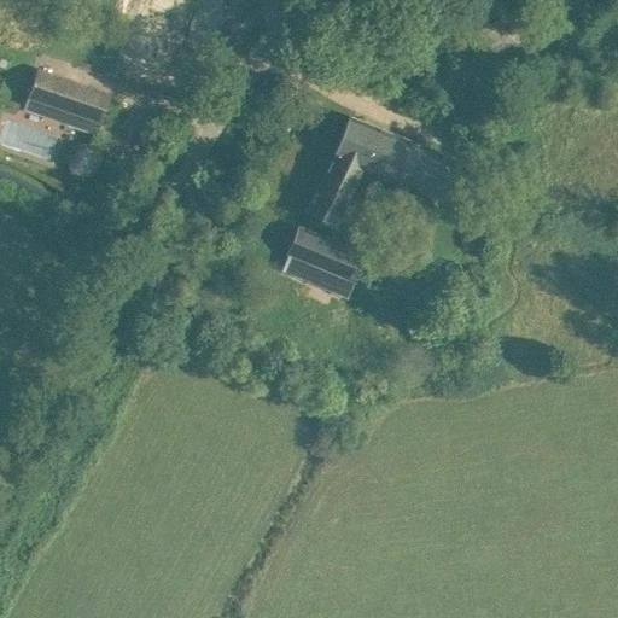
[(143,0),(117,73),(162,88),(192,0),(143,0)]
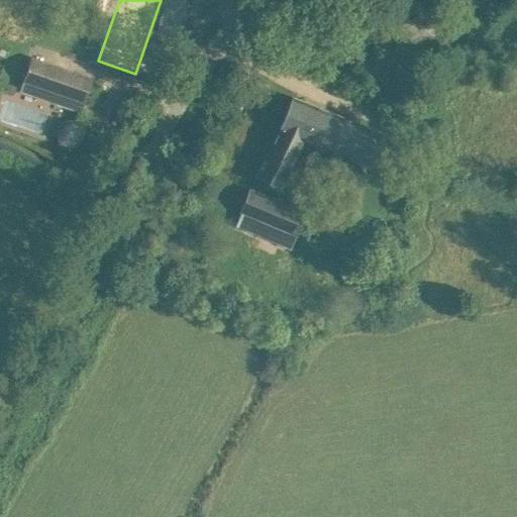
[(22,81),(84,102),(92,80),(30,58),(22,81)]
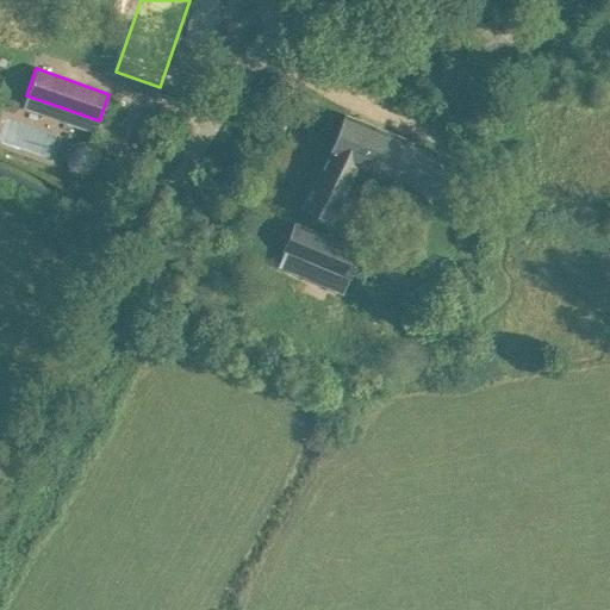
[(461,161),(344,114),(302,209),(323,218),(331,222),(347,187),(393,206),(403,184),(444,200),(452,182),(461,161)]
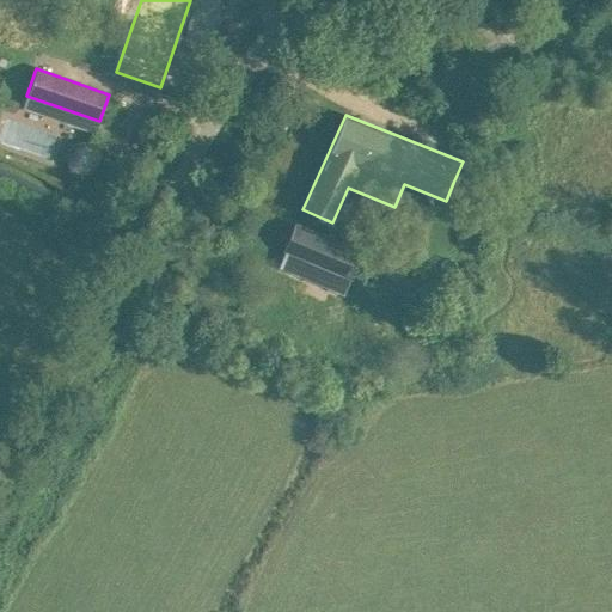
[(276,267),(343,295),(349,280),(361,254),(295,225),(285,250),(276,267)]
